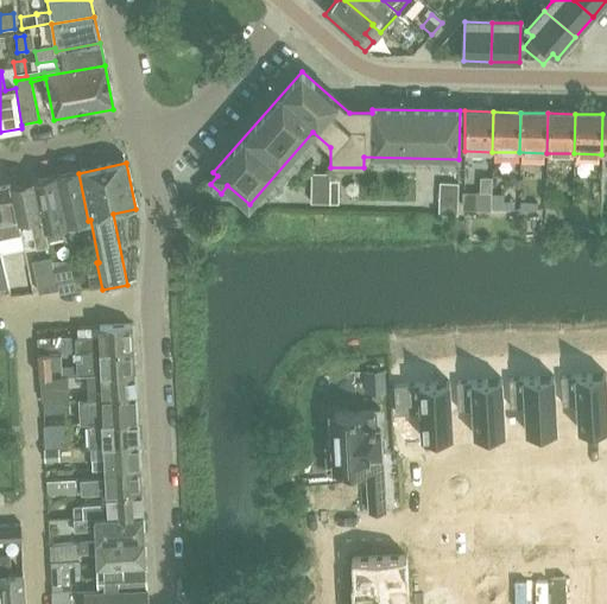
[(78,173),(56,178),(67,231),(70,231),(69,224),(88,221),(78,173)]
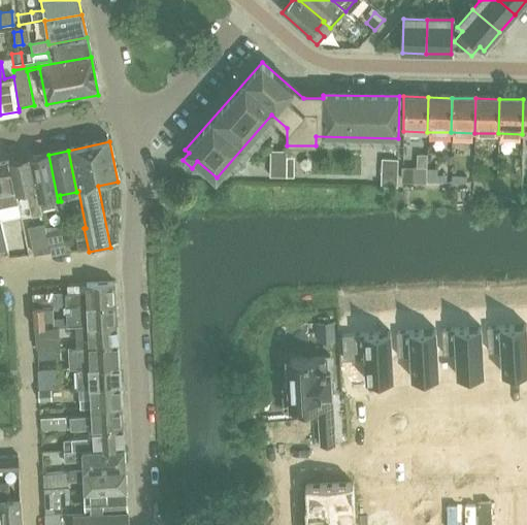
[(287,152),(270,152),(270,178),(287,178),(287,152)]
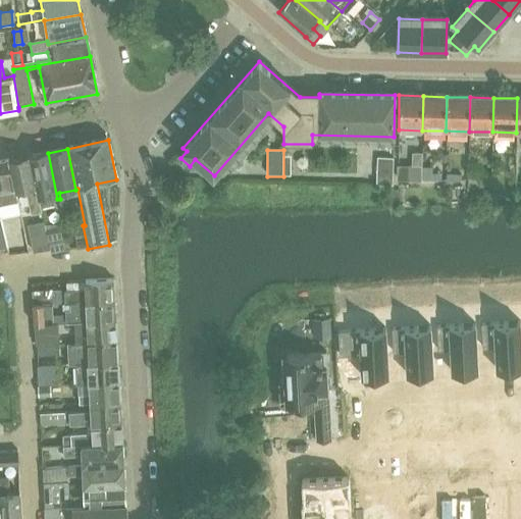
[(48,153),(28,157),(40,213),(40,209),(54,205),(53,200),(57,199),(48,153)]
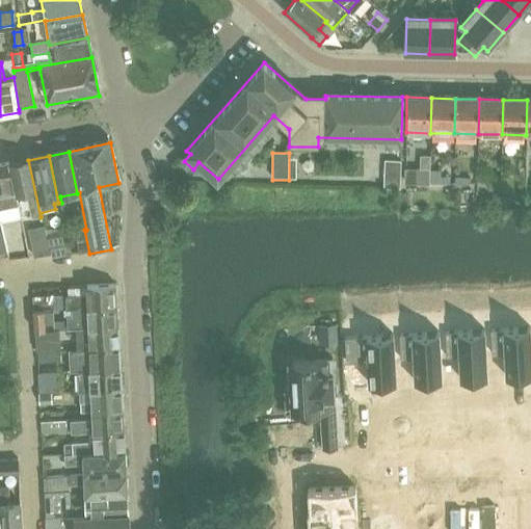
[(429,158),(420,158),(420,172),(429,172),(429,158)]
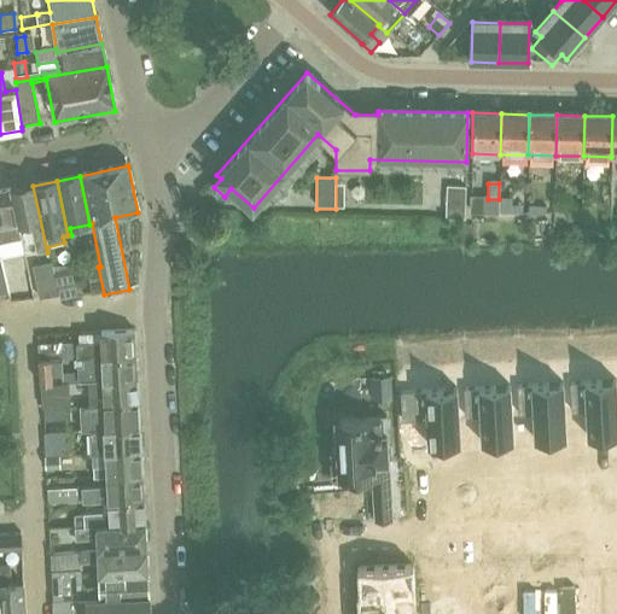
[(33,186),(10,191),(17,227),(30,224),(36,255),(47,252),(33,186)]
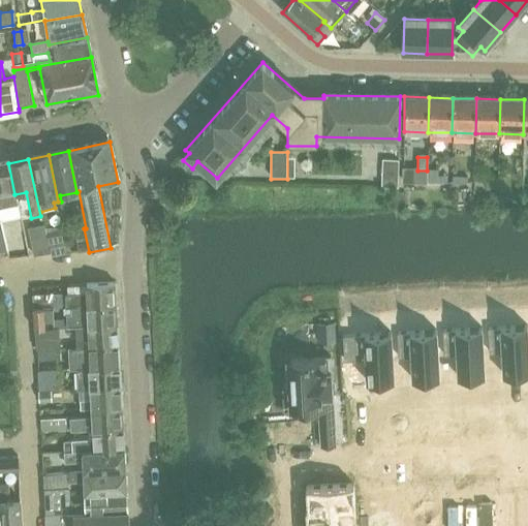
[(398,161),(382,160),(381,186),(397,187),(398,161)]
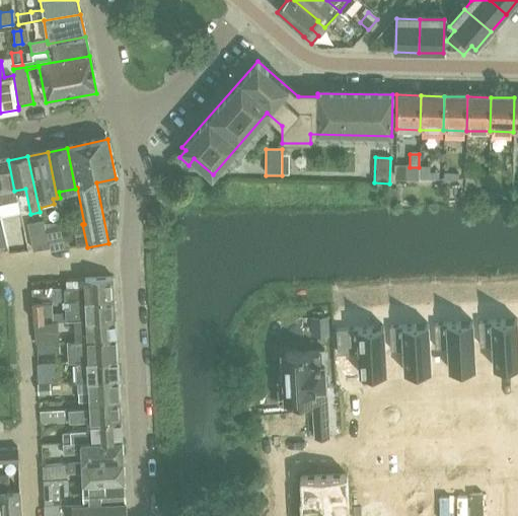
[(8,160),(0,161),(0,205),(16,203),(14,191),(8,160)]
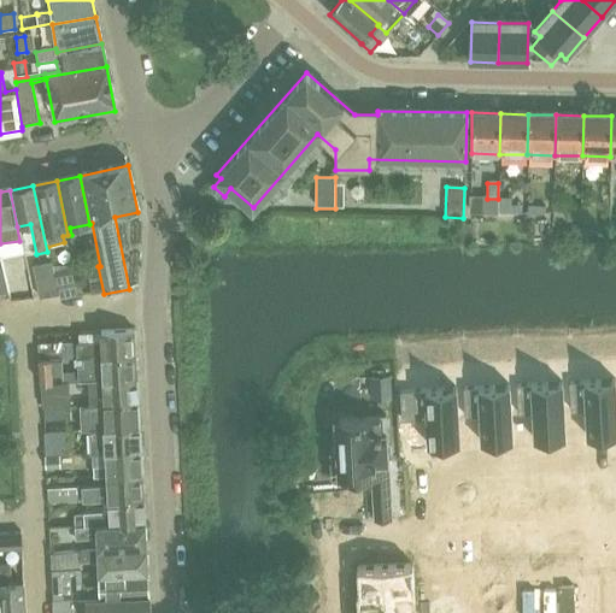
[(476,213),(498,214),(498,199),(487,199),(476,199),(476,213)]
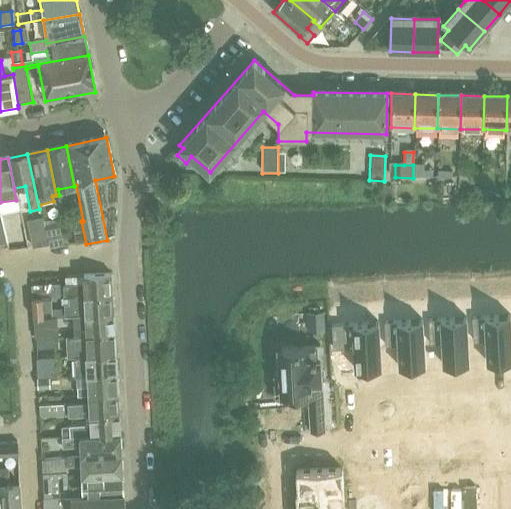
[(413,165),(413,178),(423,178),(423,165),(413,165)]
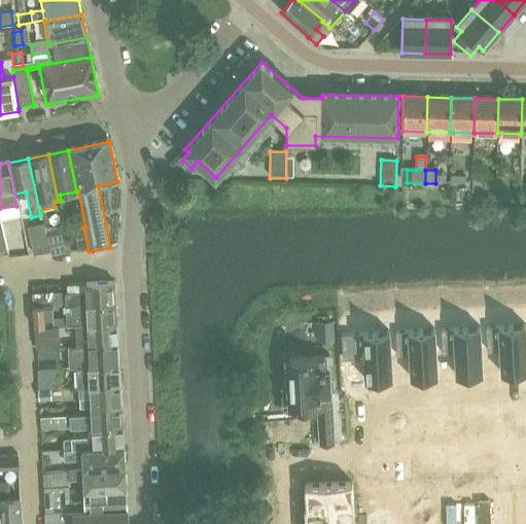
[(485,177),(484,188),(496,189),(497,178),(485,177)]
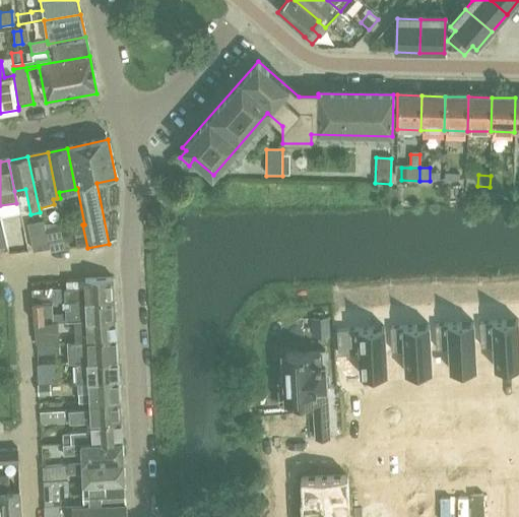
[(490,187),(498,187),(499,176),(491,176),(490,187)]
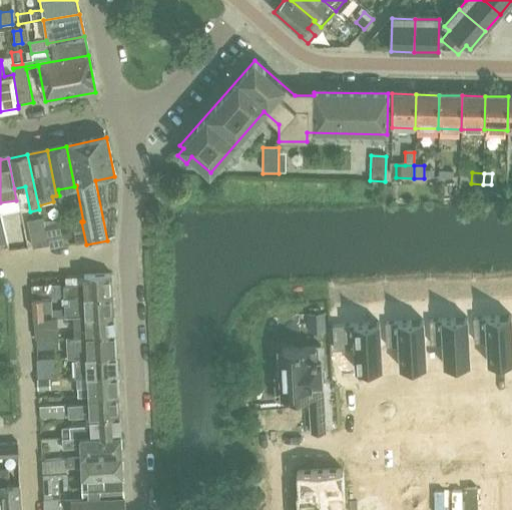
[(46,246),(40,219),(26,222),(32,249),(46,246)]
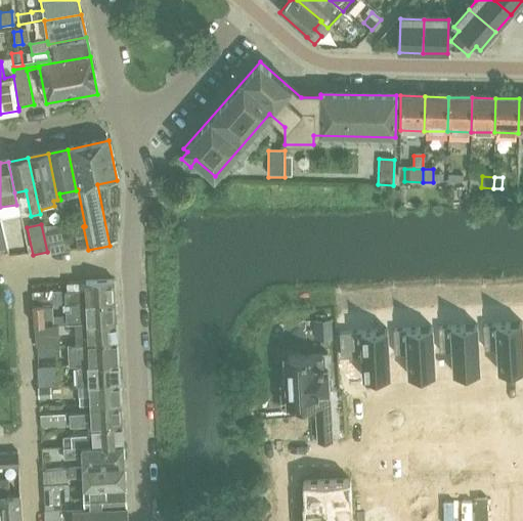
[(43,224),(41,224),(47,252),(50,252),(50,254),(64,251),(59,227),(45,230),(43,224)]
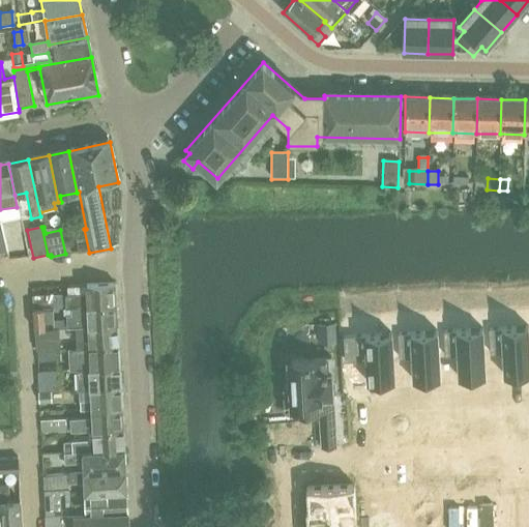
[(89,253),(84,229),(72,231),(78,255),(89,253)]
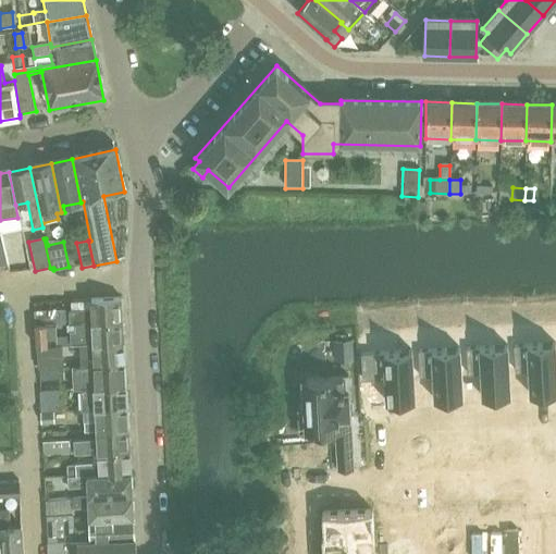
[(69,311),(69,324),(69,325),(77,324),(121,322),(120,300),(90,302),(90,310),(69,311)]
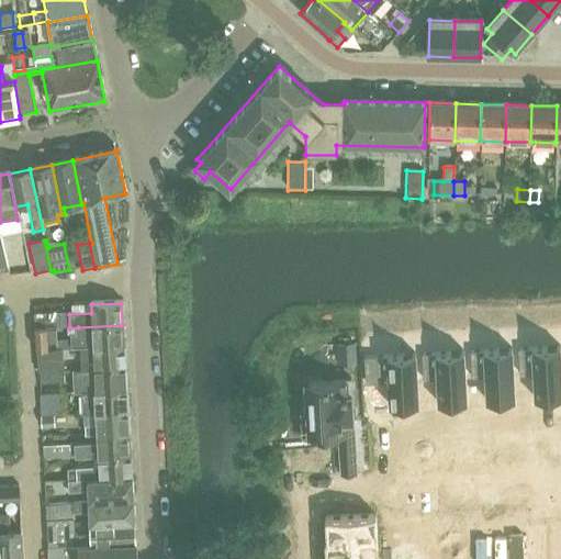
[(33,315),(34,330),(56,328),(66,327),(65,313),(33,315)]
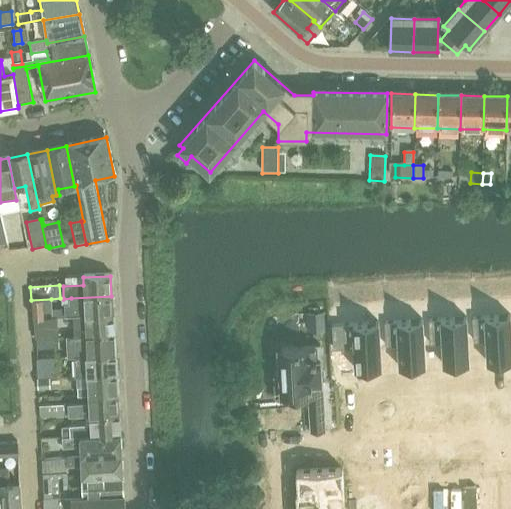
[(71,298),(72,306),(64,306),(65,318),(72,317),(112,315),(111,296),(71,298)]
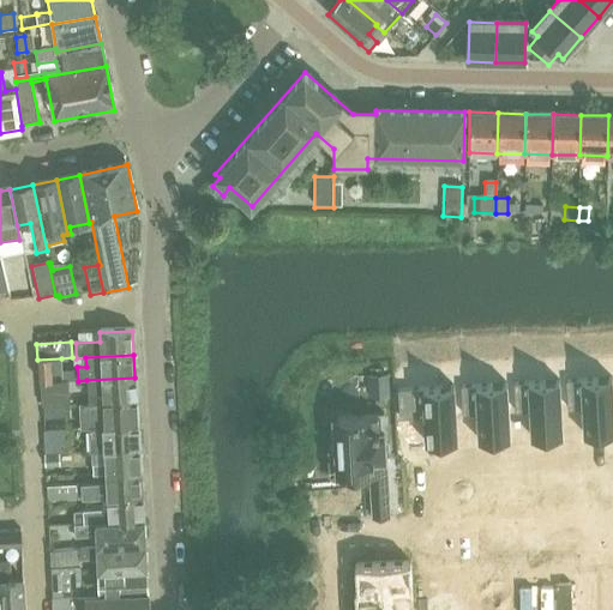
[(61,358),(37,360),(38,384),(40,384),(62,382),(61,358)]
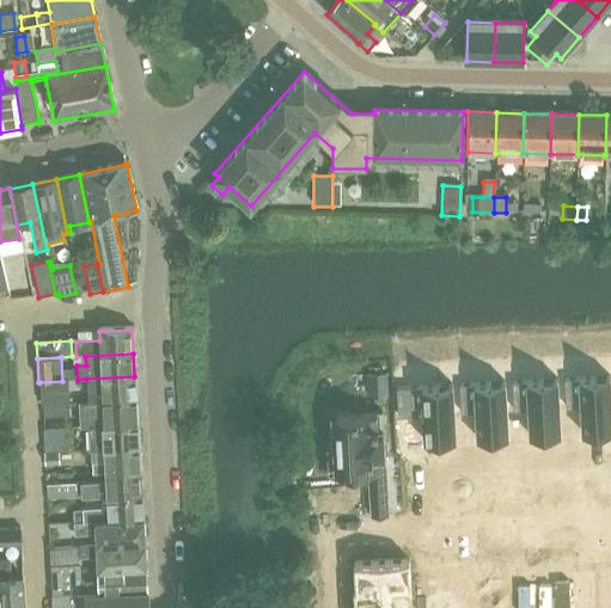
[(134,376),(86,379),(87,404),(136,400),(134,376)]
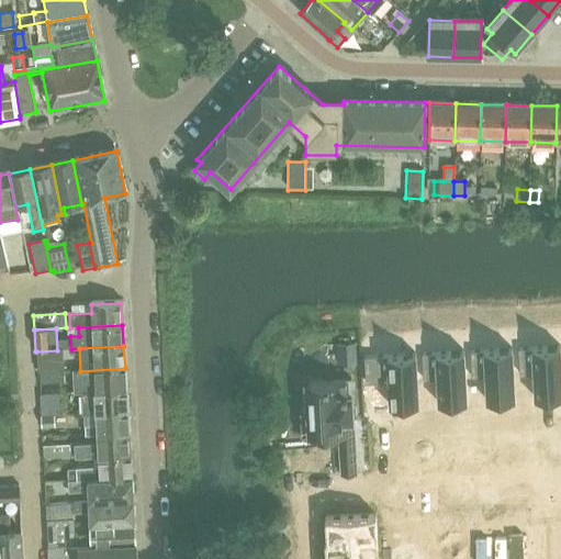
[(355,366),(355,346),(336,347),(336,366),(355,366)]
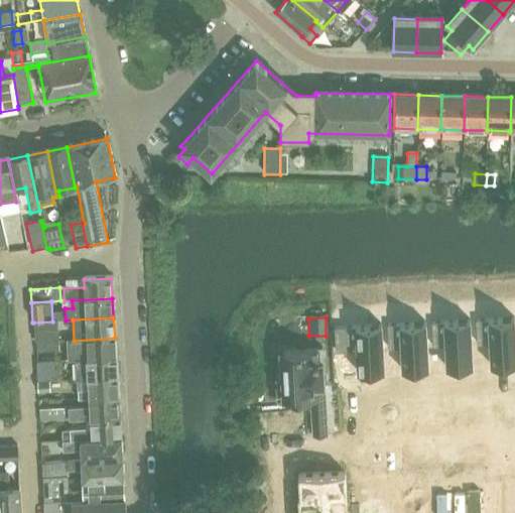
[(514,365),(514,345),(514,319),(476,322),(477,346),(482,345),(489,345),(490,367),(514,365)]
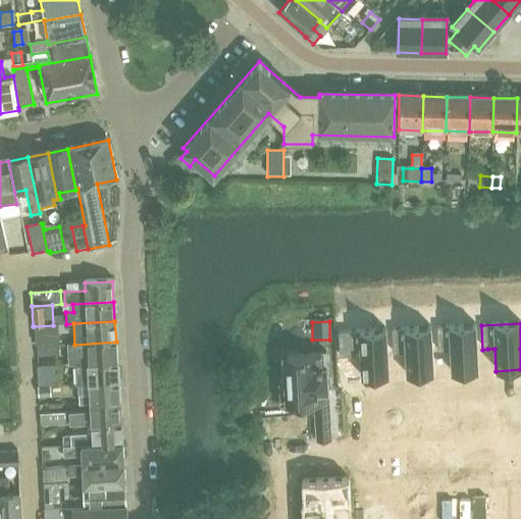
[(58,325),(53,325),(34,326),(35,333),(35,348),(59,346),(58,325)]
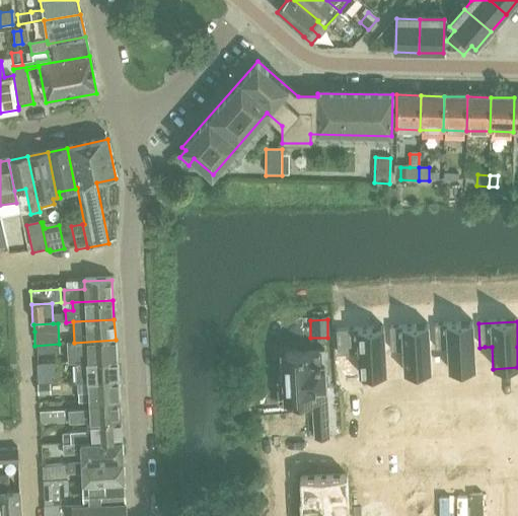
[(474,370),(472,323),(434,325),(435,350),(439,350),(447,349),(448,371),(474,370)]
